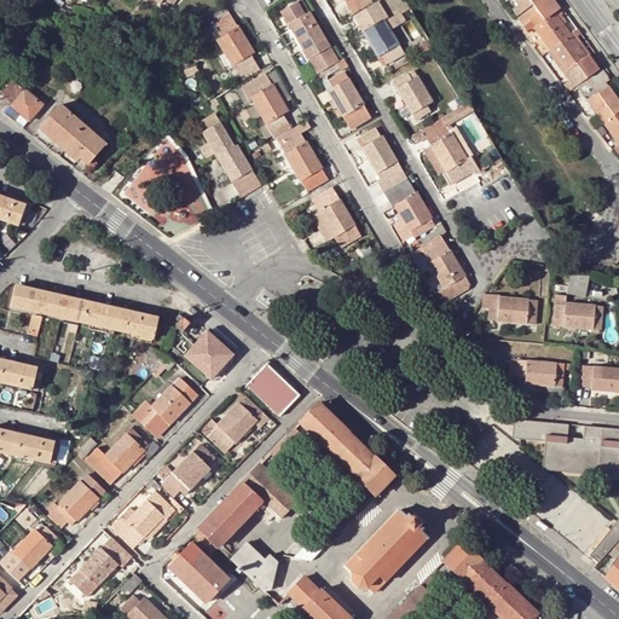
[(300,0),(299,0),(295,3),(304,15),(308,12),(300,0)]
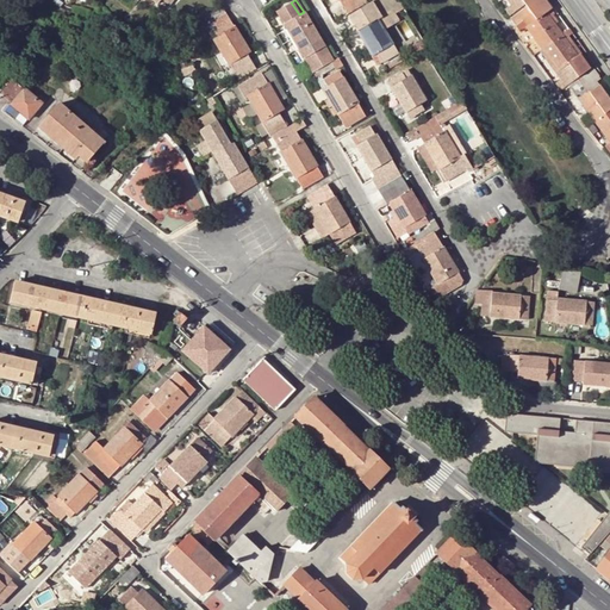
[(337,0),(346,14),(367,2),(365,0),(337,0)]
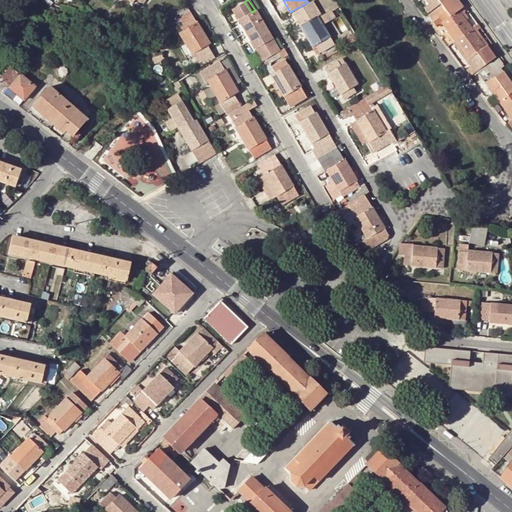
[(313,0),(308,3),(291,13),(312,47),(316,44),(321,52),(333,44),(316,16),(320,14),(317,9),(331,1),(330,0),(313,0)]
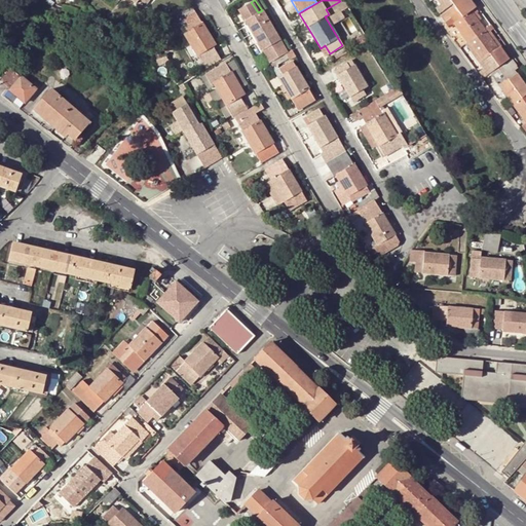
[(450,0),(437,0),(441,5),(435,9),(439,14),(453,3),(452,2),(450,0)]
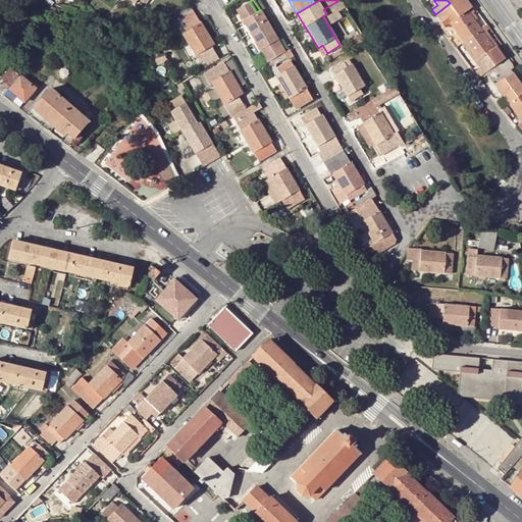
[(460,0),(451,7),(472,36),(480,31),(469,15),(475,11),(466,0),(460,0)]
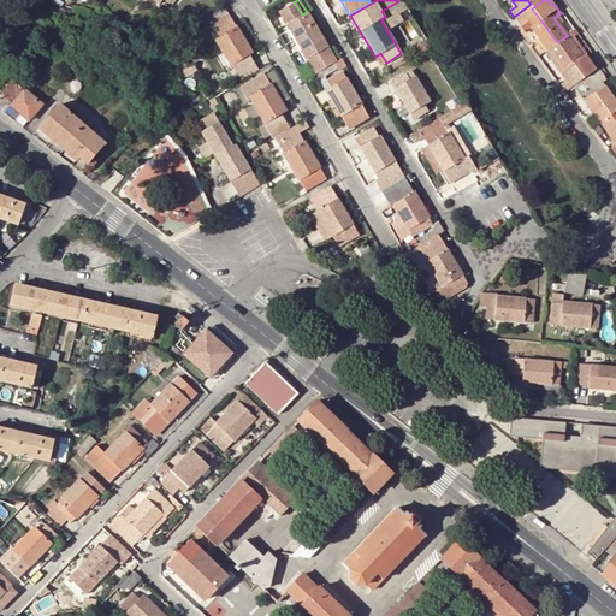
[(335,61),(336,61),(307,12),(302,15),(294,3),(279,11),(284,21),(315,73),(335,61)]
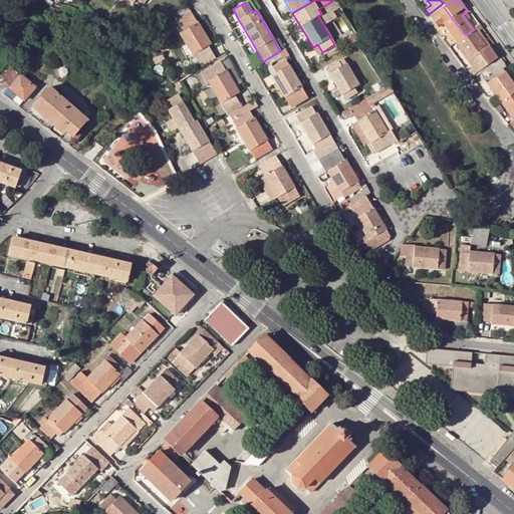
[(280,19),(281,20),(292,13),(309,3),(309,2),(291,12),(280,19)]
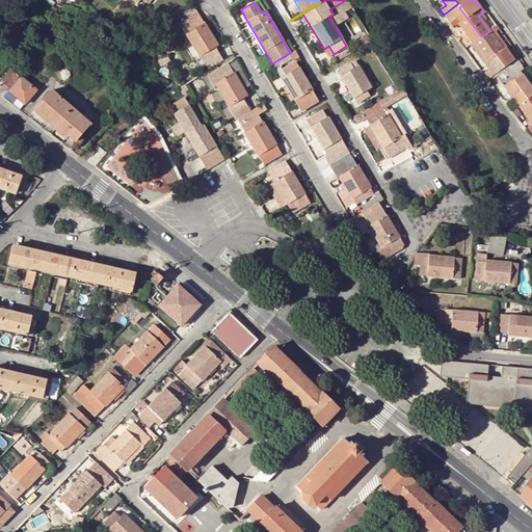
[(191,3),(179,11),(187,26),(183,28),(203,61),(215,54),(212,49),(216,46),(191,3)]
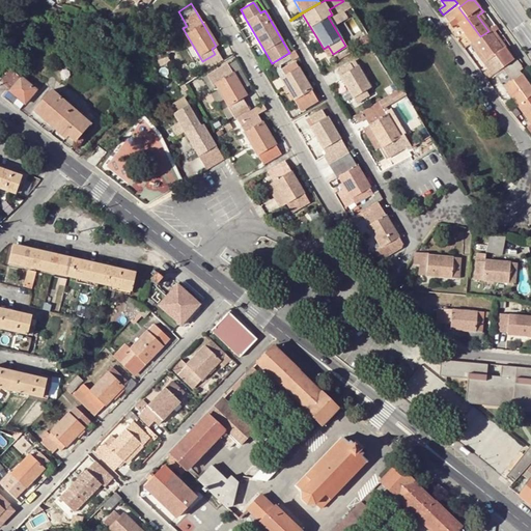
[(480,36),(458,7),(445,18),(453,29),(458,25),(472,43),(480,36)]
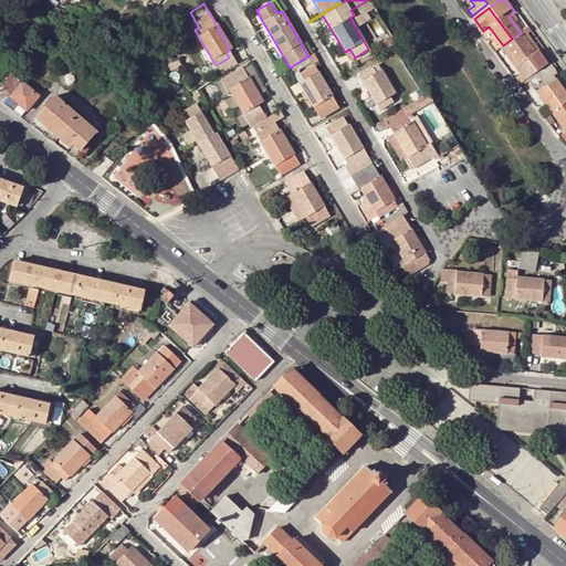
[(512,39),(536,71),(546,64),(536,51),(534,52),(525,39),(533,33),(528,28),(521,33),(512,39)]
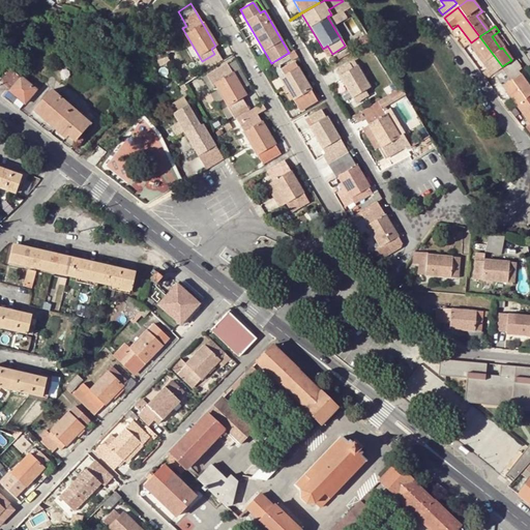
[(494,74),(503,67),(502,66),(479,36),(471,42),(484,61),(483,62),(489,68),(483,71),(489,78),(493,75),(494,74)]
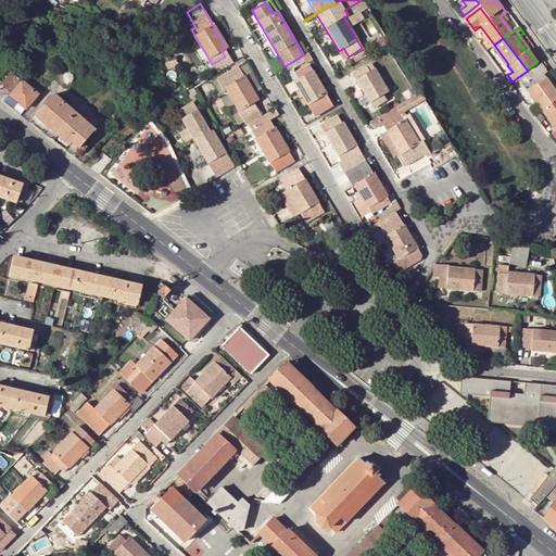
[(180,50),(177,45),(171,49),(174,54),(180,50)]
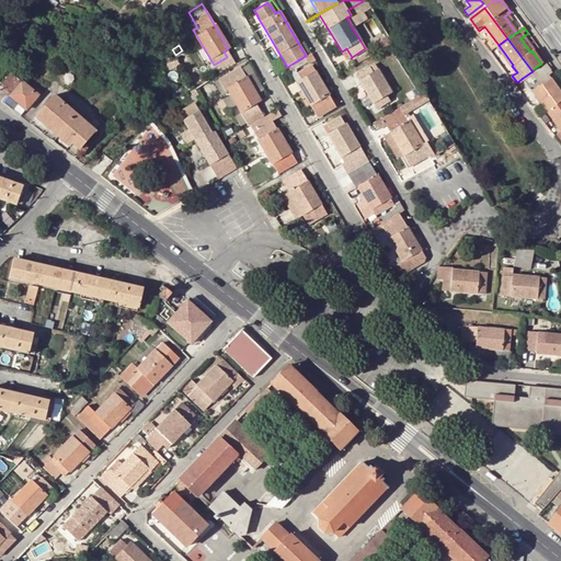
[(168,54),(162,57),(167,64),(172,60),(168,54)]
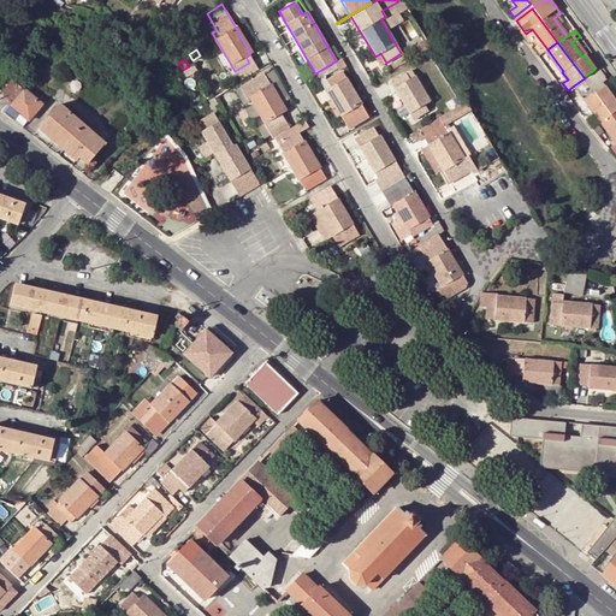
[(345,66),(341,59),(336,61),(335,61),(339,70),(345,66)]
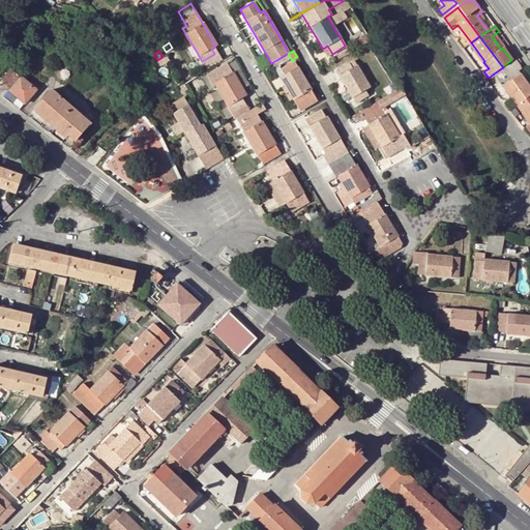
[(169,61),(166,55),(163,57),(157,60),(156,60),(159,66),(169,61)]
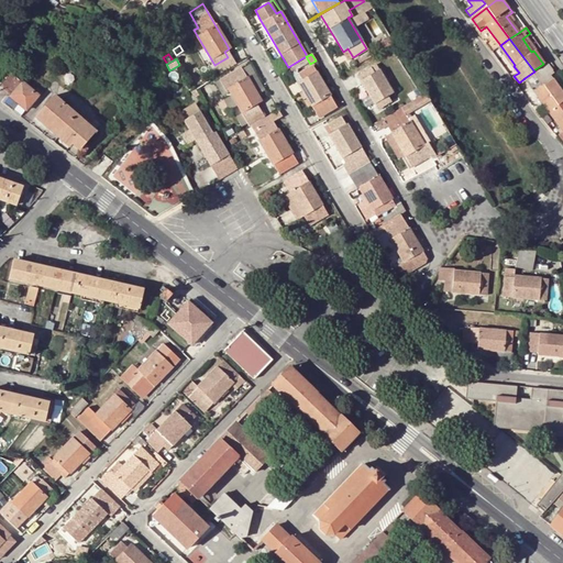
[(552,70),(547,63),(534,72),(559,105),(562,100),(562,95),(549,76),(552,73),(551,72),(552,70)]
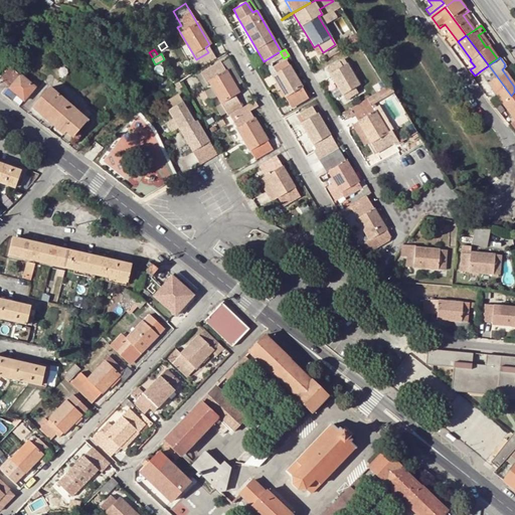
[(362,91),(343,58),(326,68),(346,101),(362,91)]
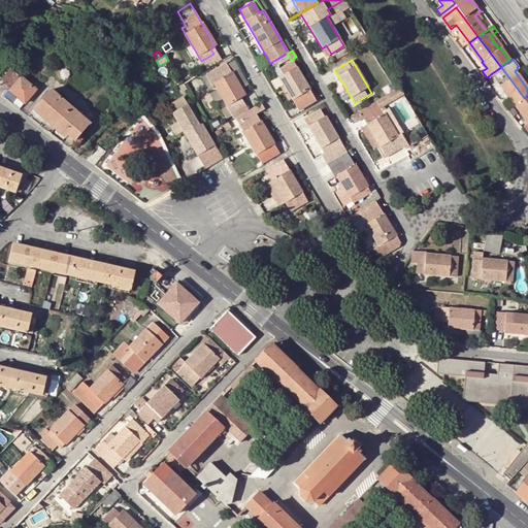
[(316,100),(293,62),(281,69),(284,74),(278,77),(298,109),(316,100)]
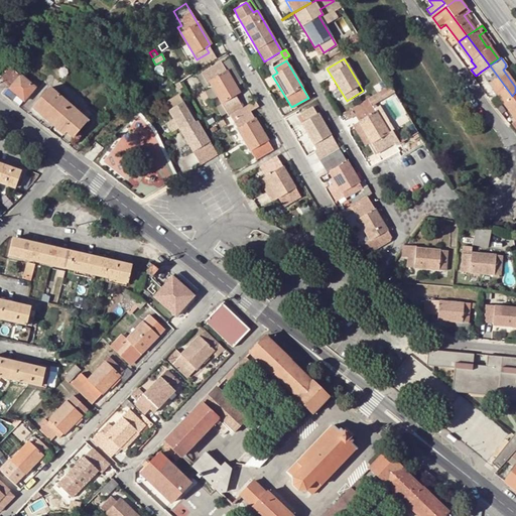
[(241,107),(237,100),(234,95),(238,93),(220,61),(204,72),(225,107),(223,108),(227,116),(241,107)]
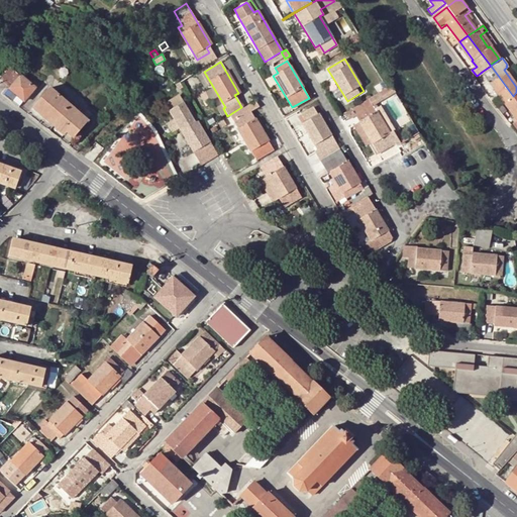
[(491,66),(482,72),(504,102),(513,96),(491,66)]
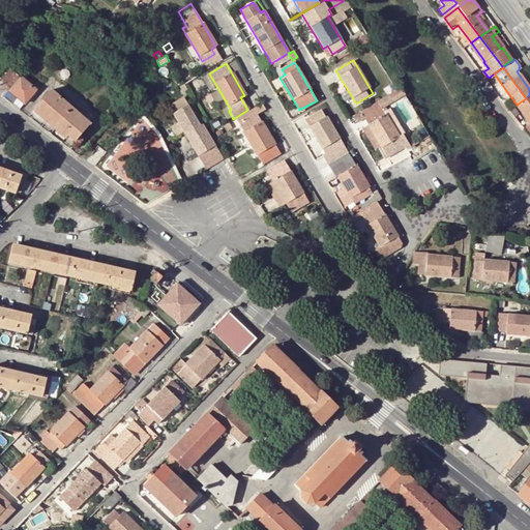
[(8,90),(24,104),(35,90),(10,70),(0,82),(8,90)]
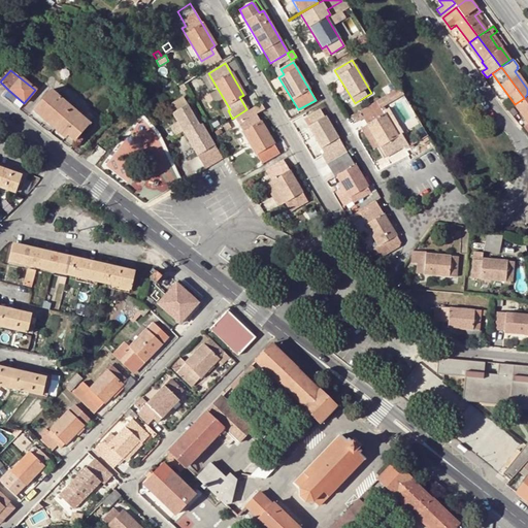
[(191,87),(196,85),(193,77),(188,80),(191,87)]
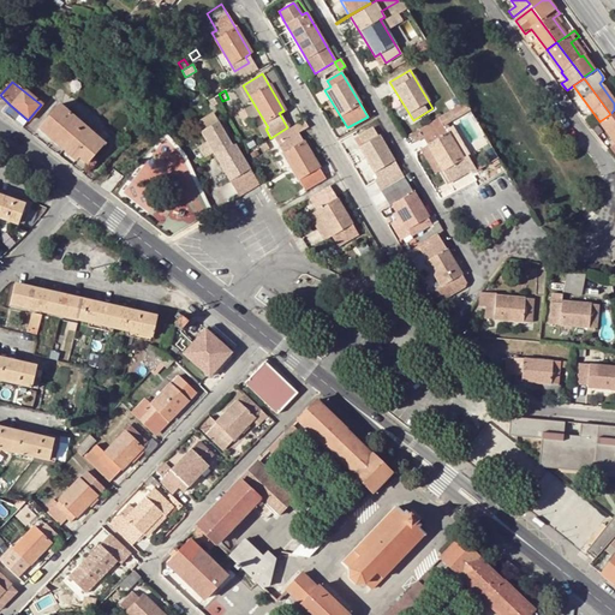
[(59,105),(39,127),(52,141),(55,136),(65,144),(82,124),(59,105)]
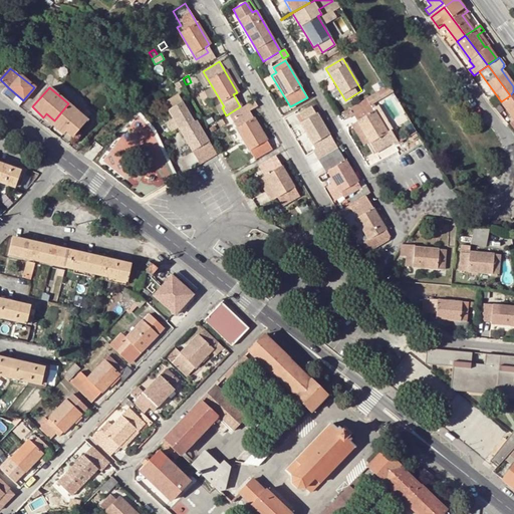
[(513,91),(510,95),(501,101),(513,118),(513,119),(510,123),(513,129),(513,91)]
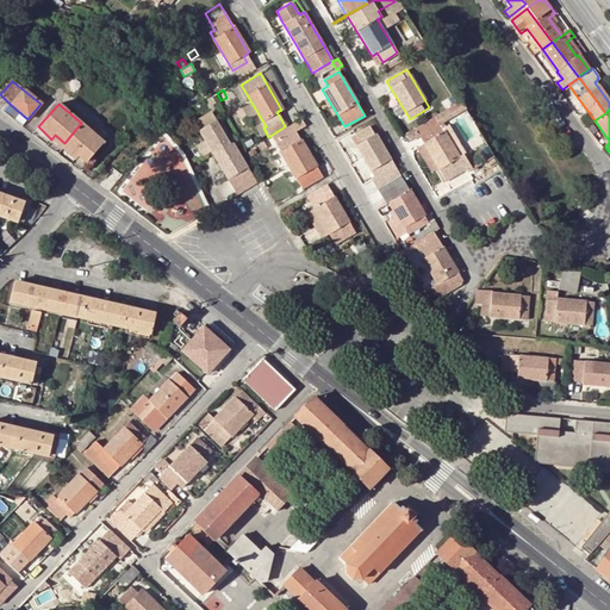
[(459,156),(452,144),(435,117),(414,129),(418,136),(423,143),(425,147),(437,168),(444,179),(465,168),(467,173),(472,169),(462,154),(459,156)]
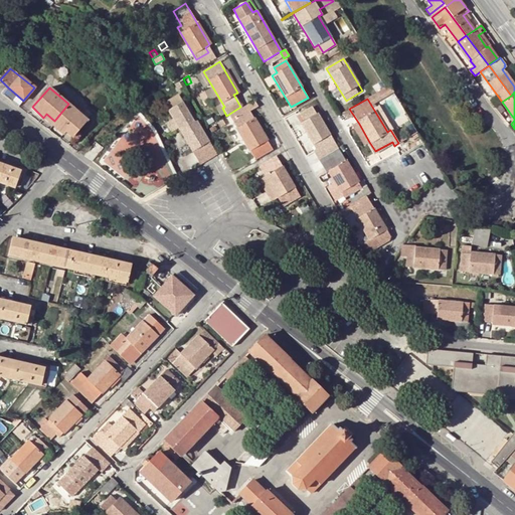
[(167,110),(179,130),(194,121),(182,102),(167,110)]
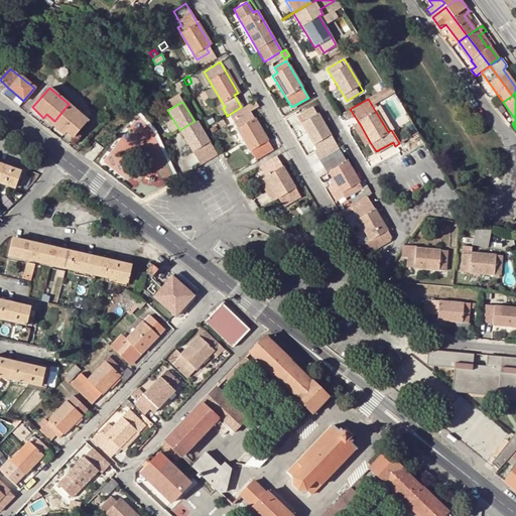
[(246,106),(230,116),(256,159),(272,150),(250,112),(258,108),(254,102),(246,106)]
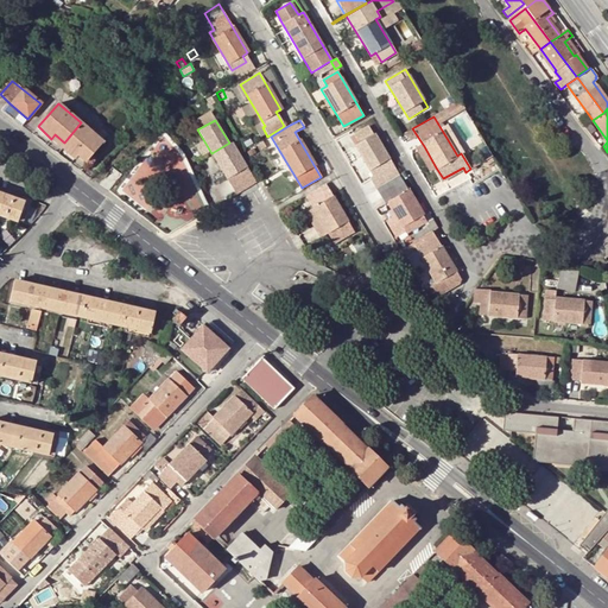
[(81,122),(64,143),(76,153),(93,132),(81,122)]
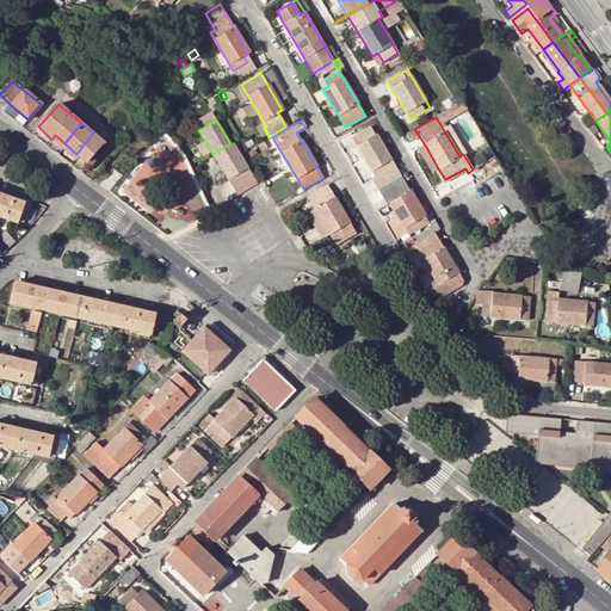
[(377,187),(400,174),(376,135),(375,135),(369,125),(351,137),(375,177),(371,179),(377,187)]
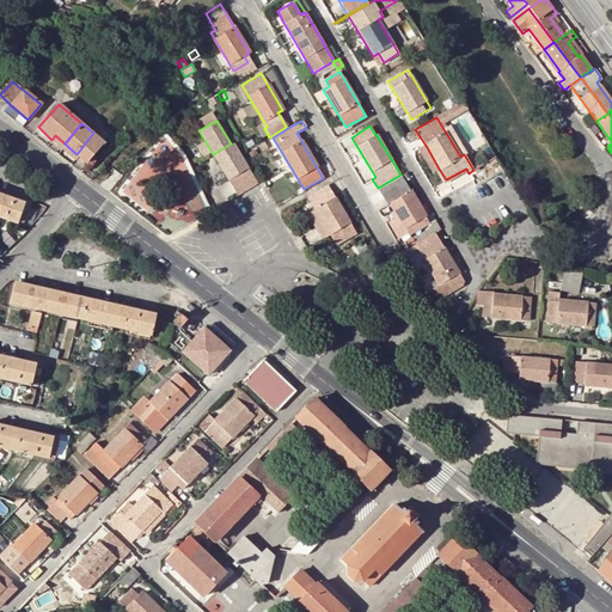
[(412,141),(420,136),(415,129),(408,133),(412,141)]
